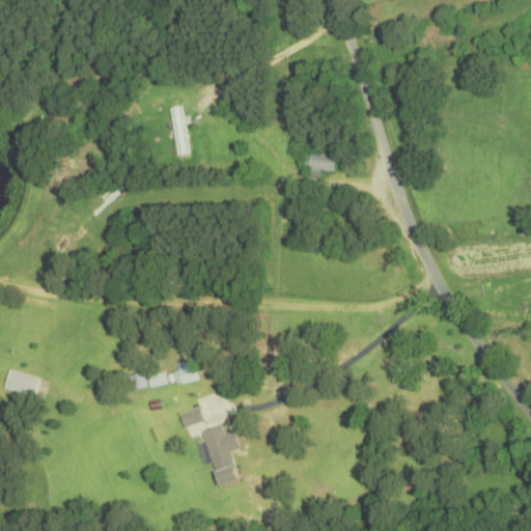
[(322,179),(322,173),(335,173),(335,155),(303,155),(303,170),(309,170),(309,179),(322,179)]
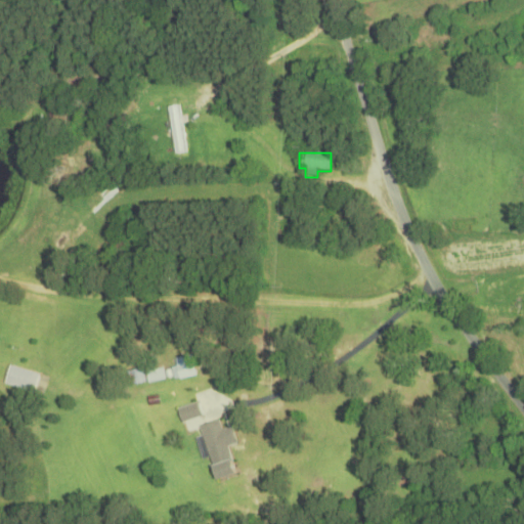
[(179,378),(184,377),(183,373),(190,372),(189,359),(177,360),(179,378)]
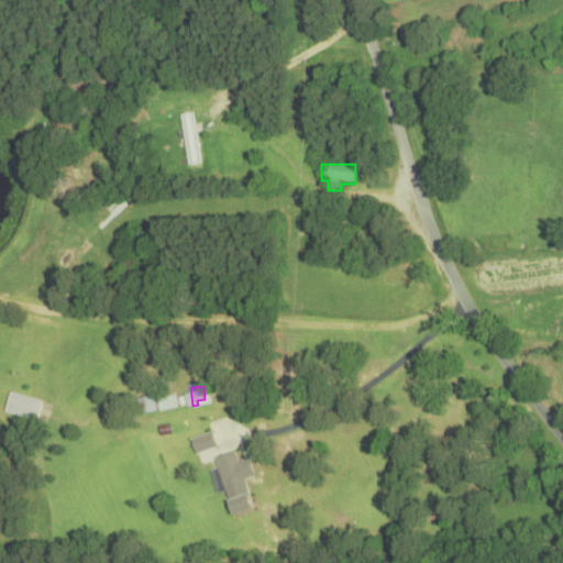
[(45,404),(10,394),(4,414),(42,424),(44,418),(41,418),(45,404)]
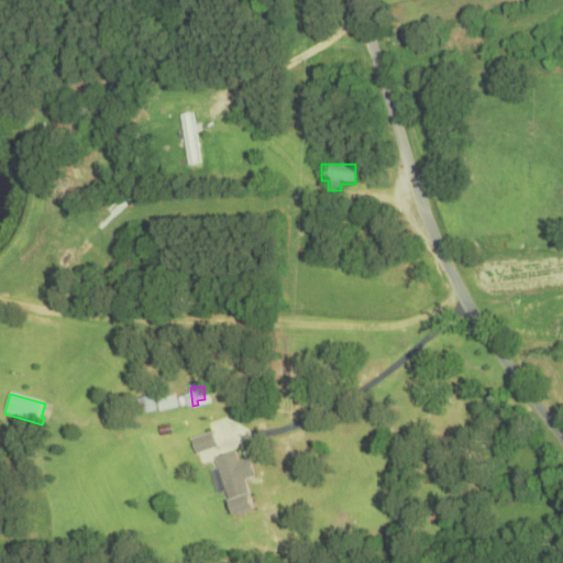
[(138,400),(140,414),(155,412),(153,398),(138,400)]
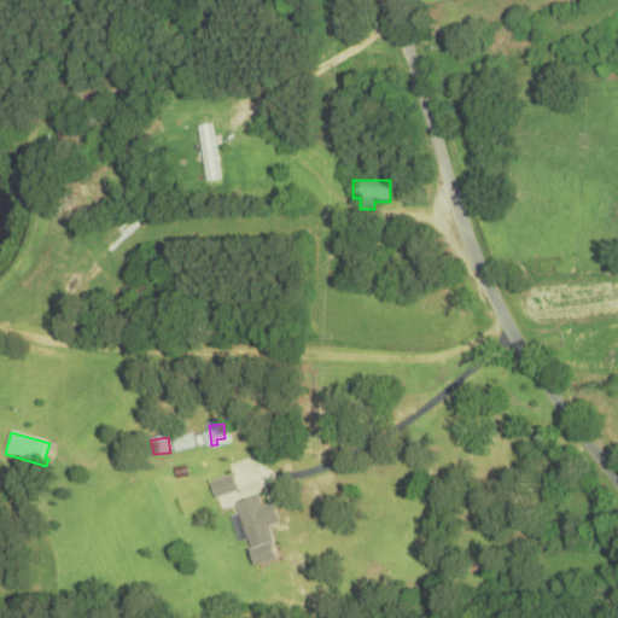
[(214,500),(238,493),(233,476),(209,483),(214,500)]
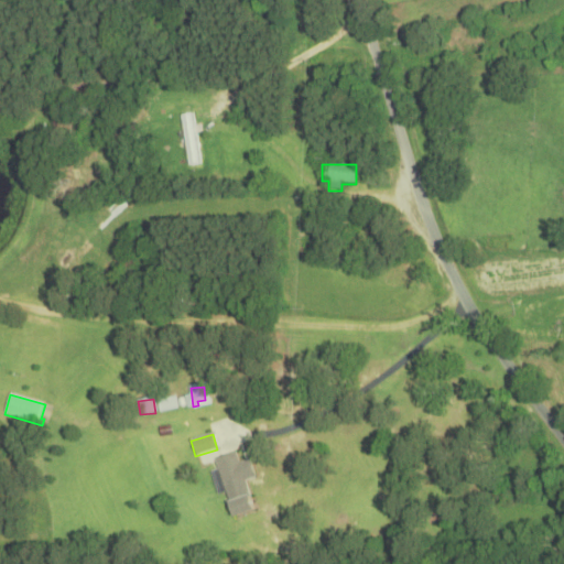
[(253,511),(245,480),(255,477),(249,459),(238,463),(236,453),(215,458),(231,518),(253,511)]
